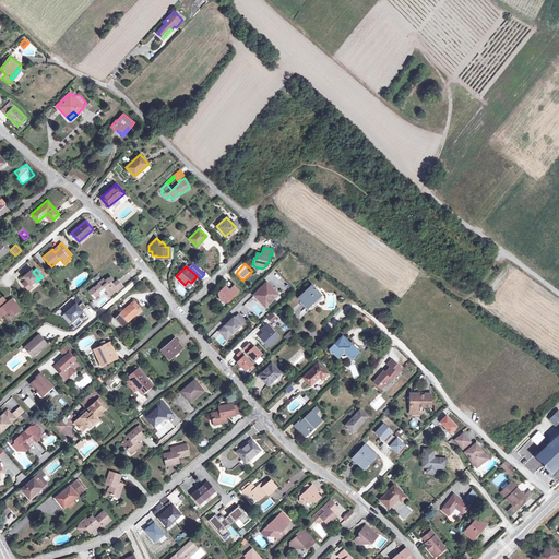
[(32,270),(23,276),(26,280),(25,281),(23,283),(28,290),(33,287),(31,284),(35,281),(38,278),(33,272),(32,270)]
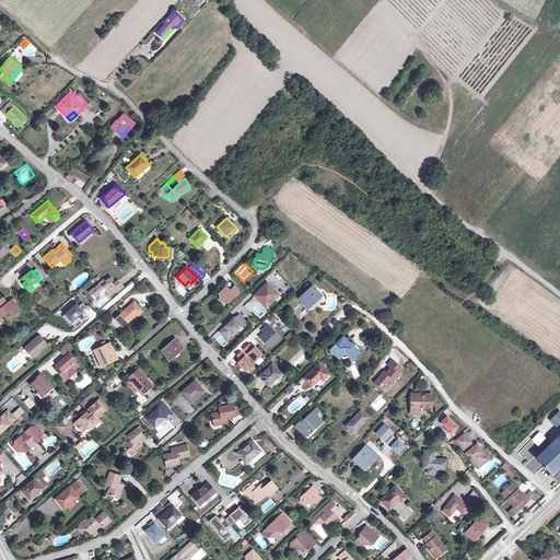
[(117,284),(115,282),(113,284),(111,282),(113,280),(111,278),(108,279),(107,279),(105,281),(106,282),(105,283),(102,280),(98,283),(94,289),(93,288),(89,291),(92,294),(93,293),(95,296),(100,293),(98,292),(104,288),(107,291),(105,292),(109,296),(116,291),(117,292),(123,287),(119,283),(117,284)]
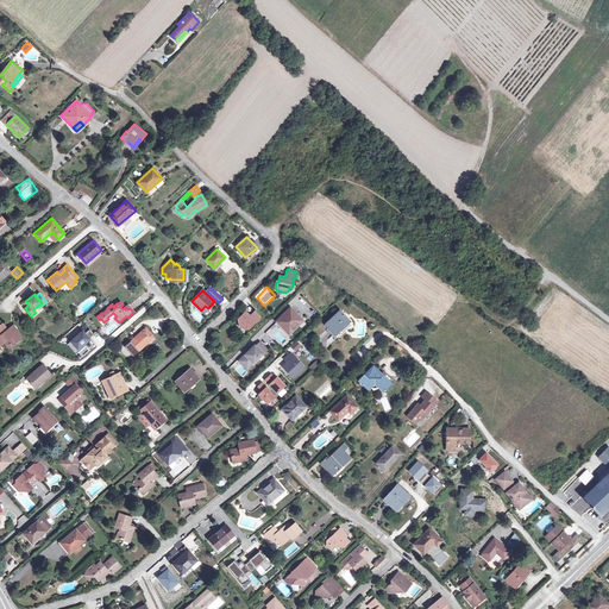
[(290,308),(277,321),(281,326),(280,327),(287,334),(302,320),(290,308)]
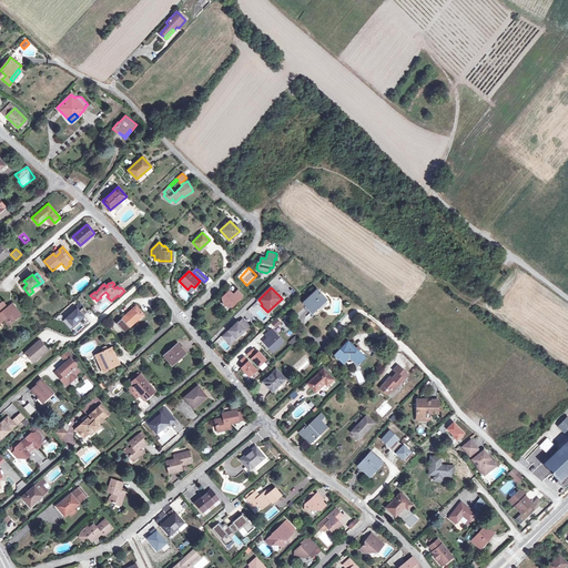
[(316,288),(303,302),(312,312),(325,298),(316,288)]
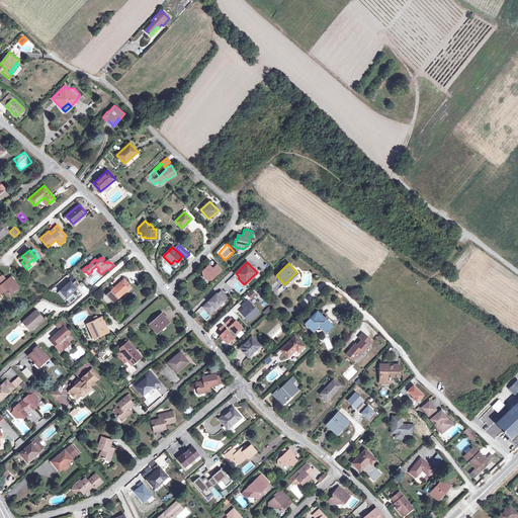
[(216,265),(212,269),(211,270),(210,269),(211,267),(209,265),(202,271),(204,278),(211,280),(221,270),(216,265)]
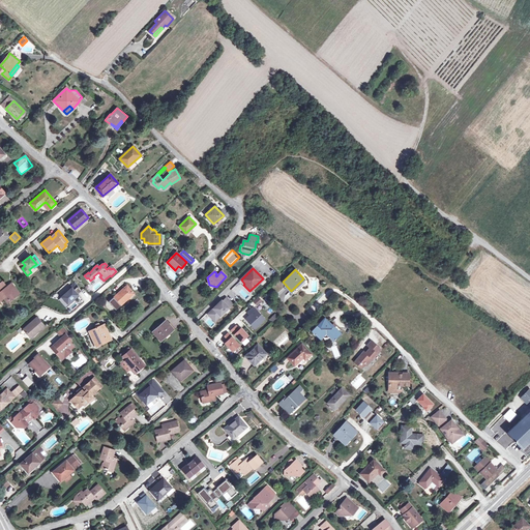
[(6,288),(2,283),(0,284),(0,306),(6,302),(19,293),(15,288),(13,289),(10,285),(6,288)]
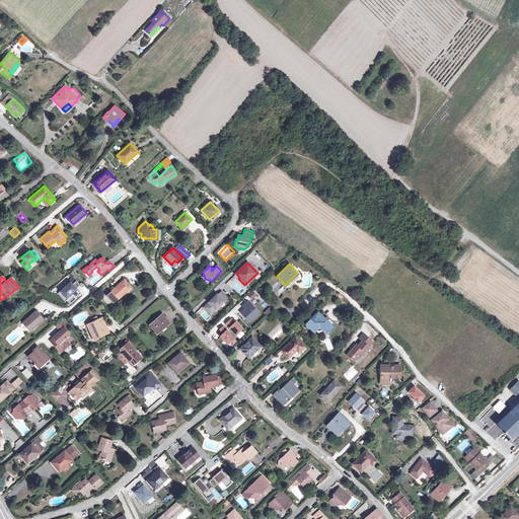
[(70,282),(60,290),(66,297),(76,288),(79,284),(73,277),(69,280),(70,282)]
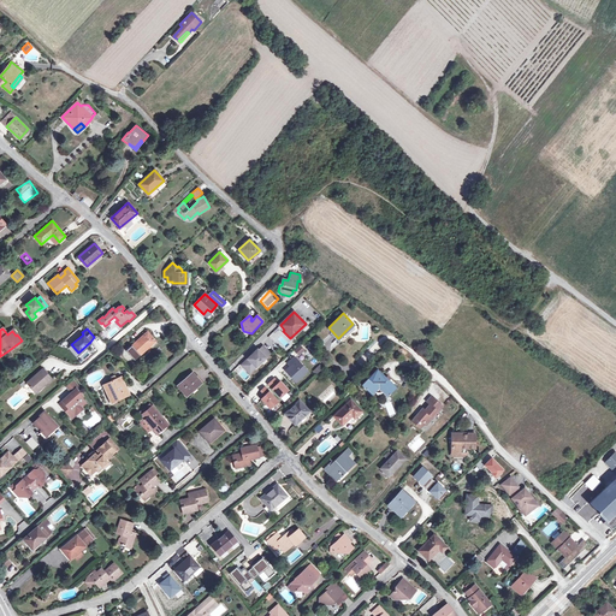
[(132,345),(140,354),(147,347),(148,348),(155,341),(147,331),(143,335),(144,336),(136,343),(136,342),(132,345)]
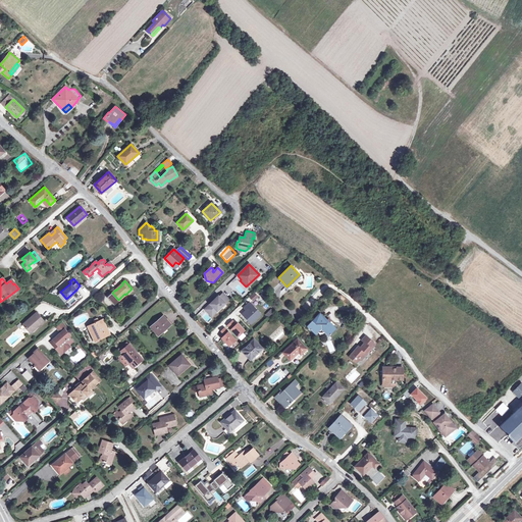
[(60,292),(57,295),(64,303),(77,292),(76,290),(66,299),(60,292)]
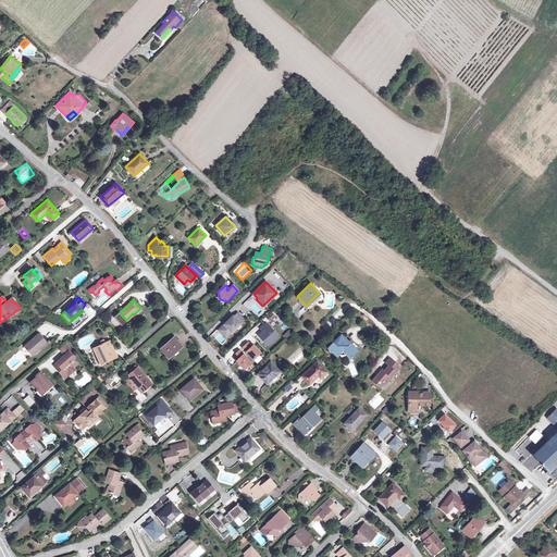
[(232,316),(218,330),(222,334),(227,327),(232,332),(245,319),(237,312),(234,316),(232,316)]
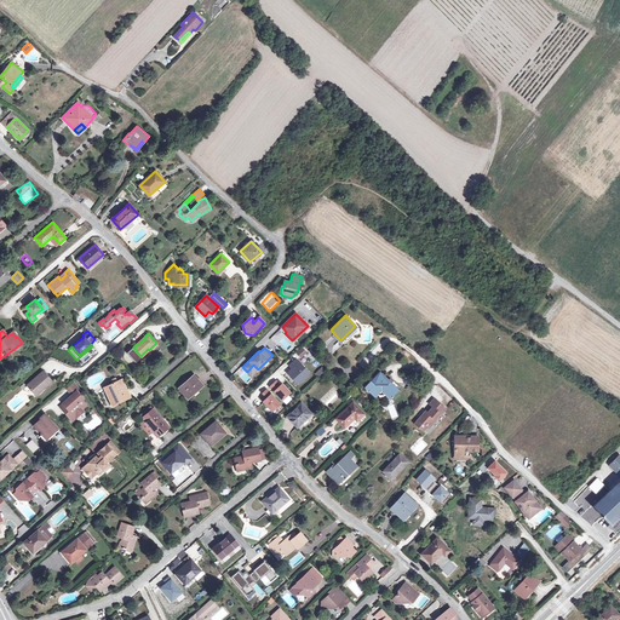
[(303,348),(297,354),(299,356),(300,357),(306,351),(303,348)]
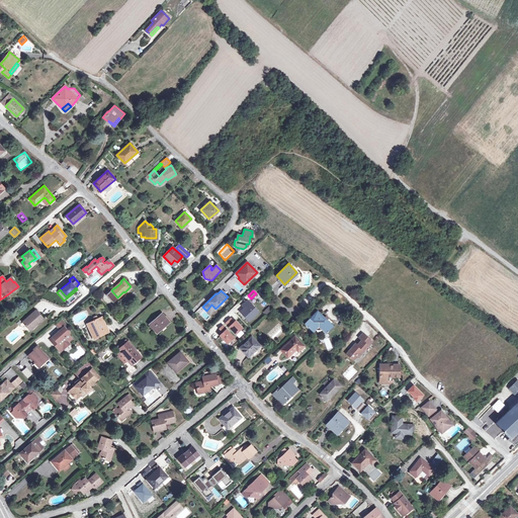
[(241,299),(243,304),(247,299),(250,297),(248,295),(247,294),(241,299)]
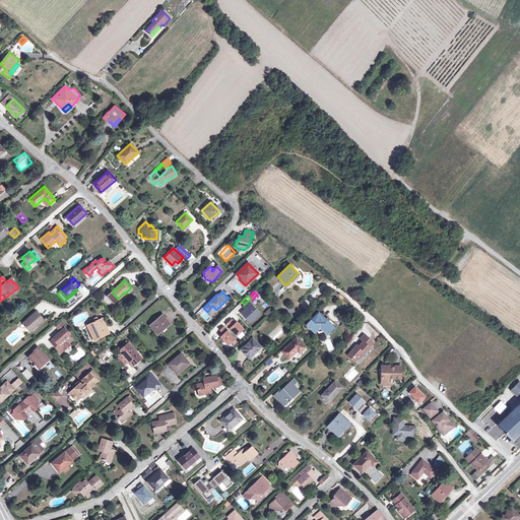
[(259,313),(248,301),(244,305),(242,307),(245,309),(241,313),(247,319),(250,322),(259,313)]
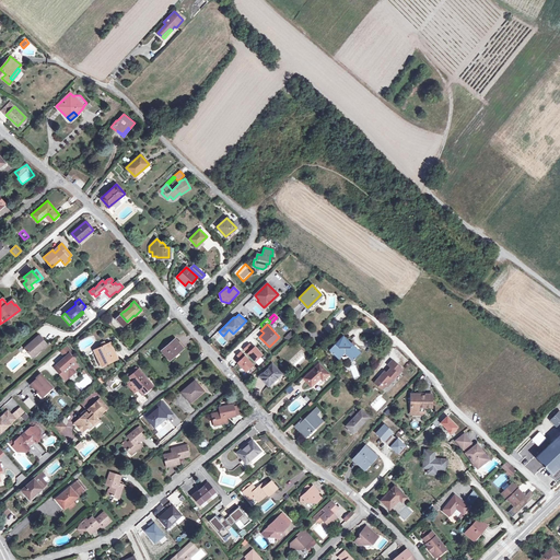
[(292,335),(286,327),(281,331),(287,336),(287,335),(289,337),(292,335)]
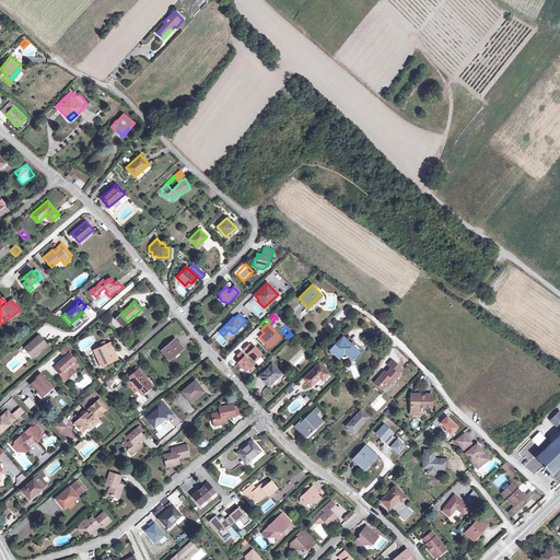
[(229,329),(223,336),(226,340),(233,334),(229,329)]
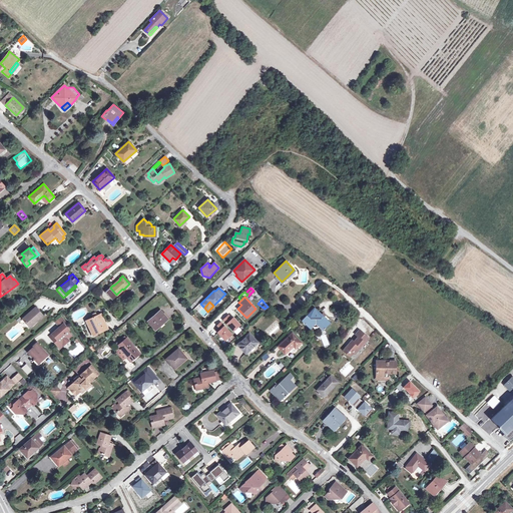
[(35,320),(36,322),(43,316),(35,307),(22,319),(29,326),(35,320)]
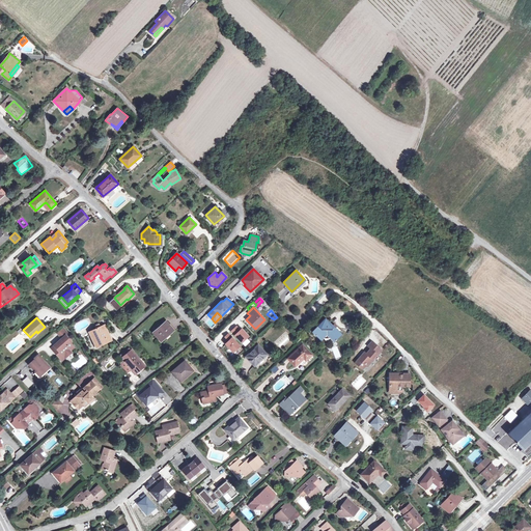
[(312,332),(319,339),(327,332),(335,339),(341,333),(326,318),(312,332)]
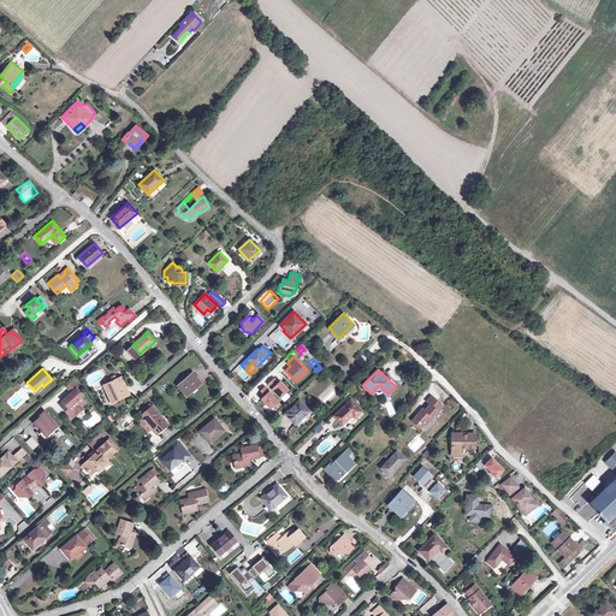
[(292,378),(285,371),(283,373),(290,380),(292,378)]
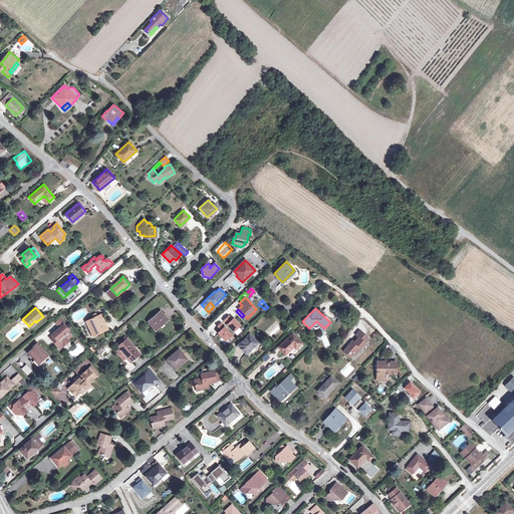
[(168,319),(161,311),(149,322),(156,329),(168,319)]
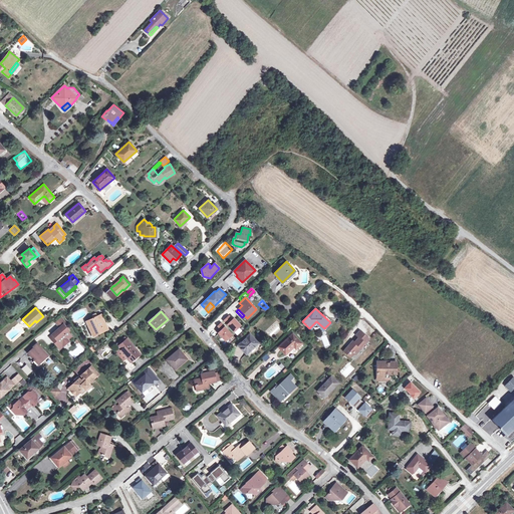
[(86,321),(88,326),(90,326),(94,334),(107,328),(101,314),(96,317),(93,318),(86,321)]
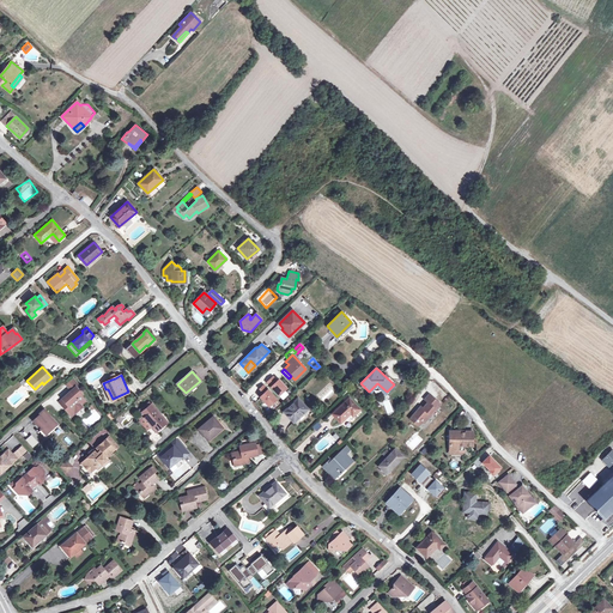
[(273,377),(267,382),(279,395),(286,388),(278,380),(277,381),(273,377)]
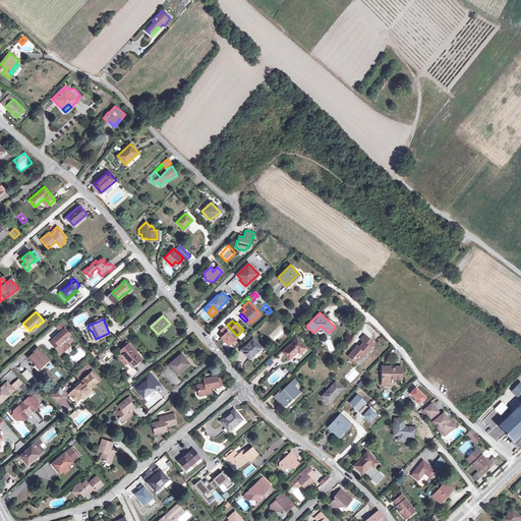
[(64,329),(66,327),(62,322),(56,327),(60,332),(64,329)]
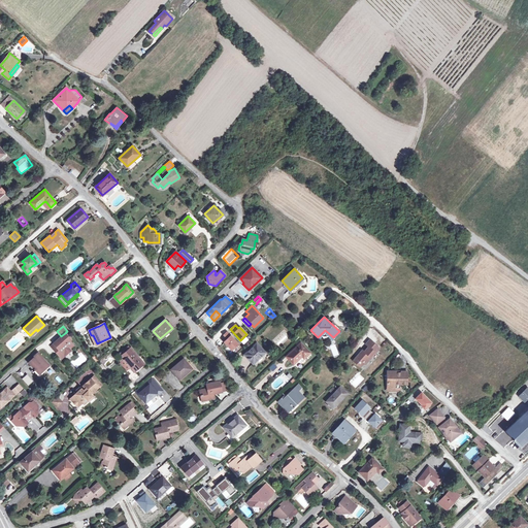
[(227,332),(224,335),(226,337),(223,340),(224,341),(231,350),(237,343),(227,332)]
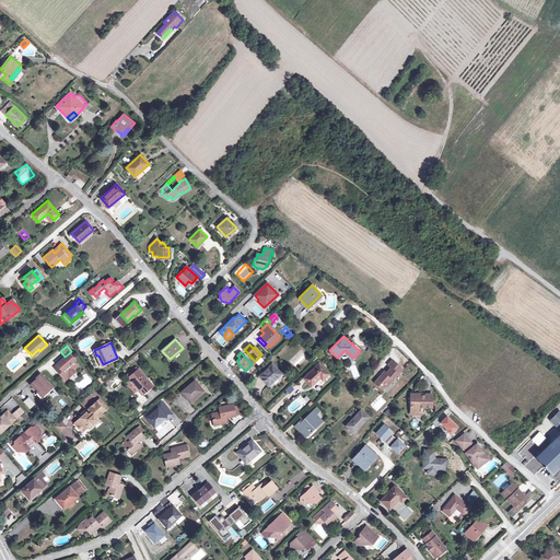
[(65,357),(54,366),(66,381),(69,378),(69,375),(69,373),(73,370),(74,371),(79,368),(74,362),(76,361),(69,353),(65,357)]
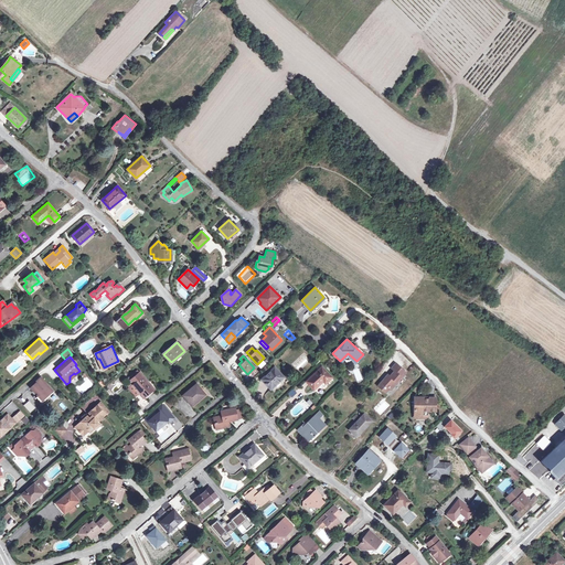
[(398,375),(403,371),(395,364),(391,369),(394,372),(388,376),(386,375),(376,386),(385,393),(390,388),(391,391),(402,379),(398,375)]
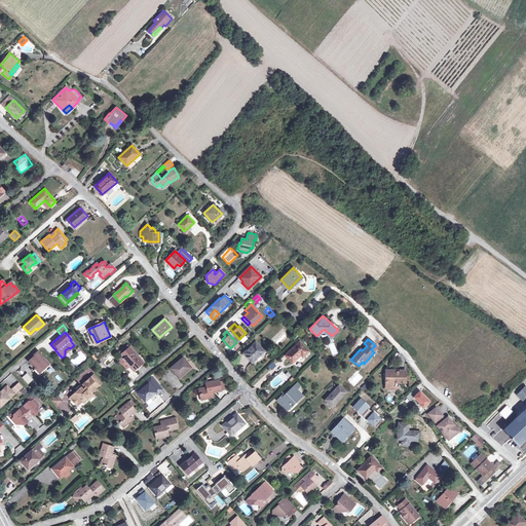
[(332,355),(338,353),(333,341),(327,343),(332,355)]
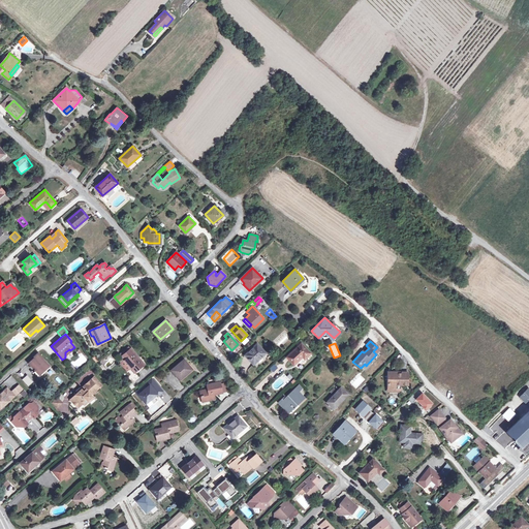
[(253,365),(266,352),(257,344),(245,355),(253,365)]
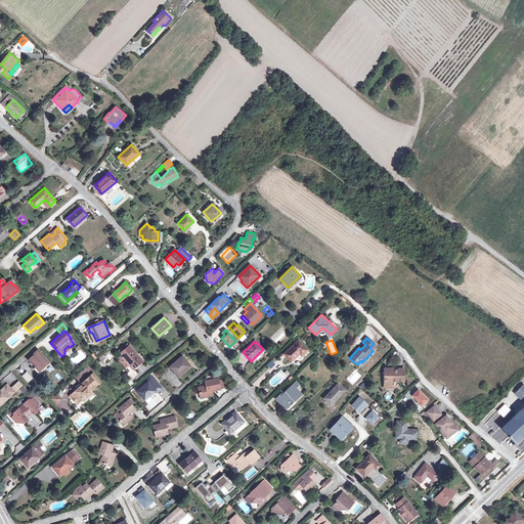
[(298,341),(285,354),(291,361),(300,353),(302,355),(307,350),(298,341)]
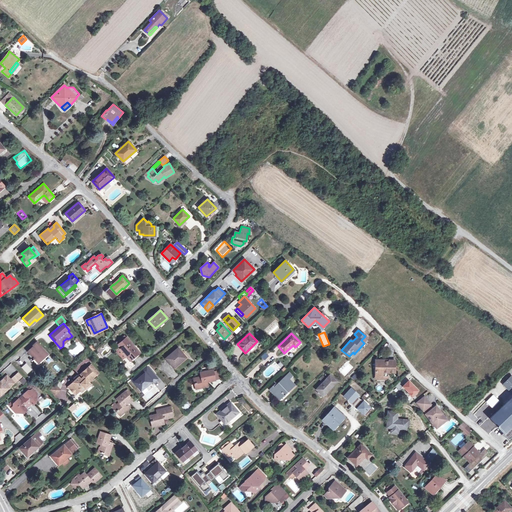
[(130,360),(139,353),(127,337),(117,345),(130,360)]
